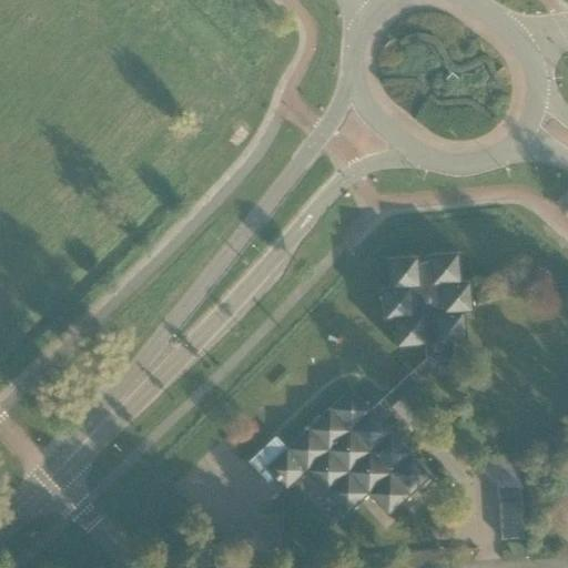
[(0,233),(13,219),(0,208),(0,233)]
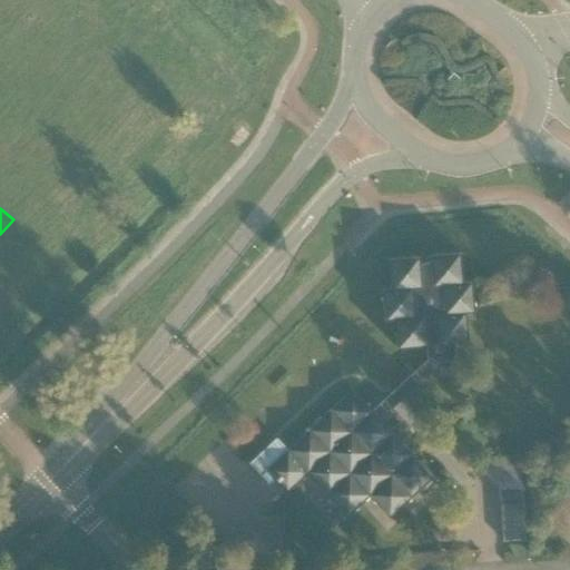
[(400,385),(408,393),(434,369),(441,375),(455,374),(453,342),(468,341),(464,311),(473,311),(471,279),(462,281),(459,252),(429,254),(429,261),(419,262),(419,255),(387,257),(391,287),(382,288),(385,318),(394,318),(396,347),(426,344),(428,359),(400,385)]
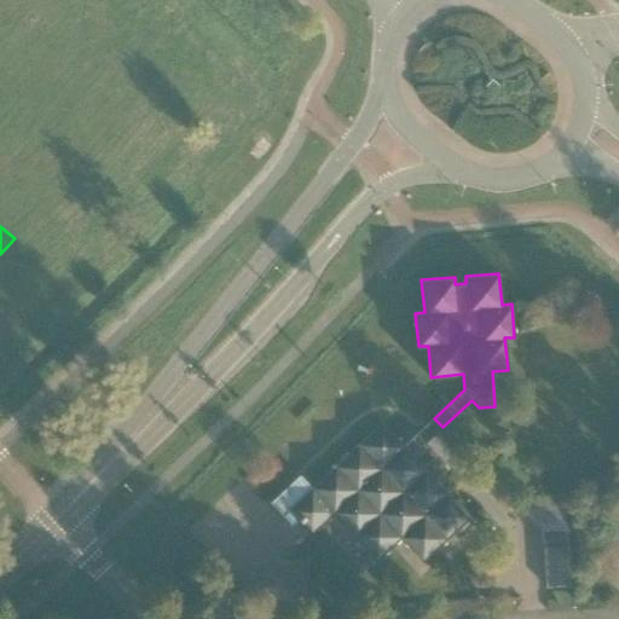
[(414,455),(443,427),(434,418),(404,445),(383,422),(312,489),(300,475),(271,502),(291,525),(296,520),(311,534),(334,513),(377,560),(401,538),(422,561),(470,516),(414,455)]
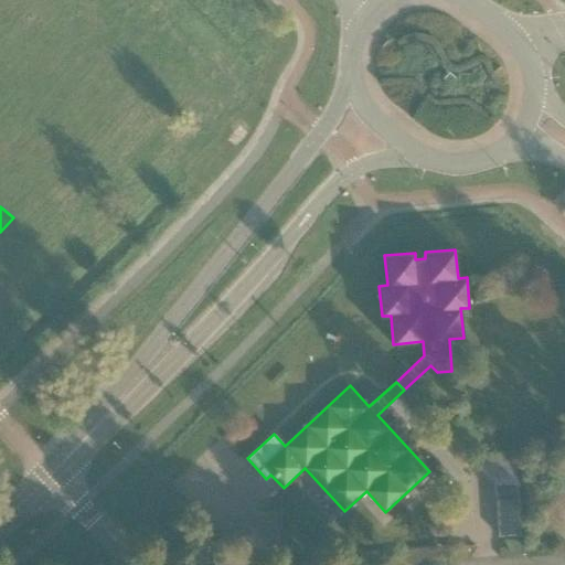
[(522,535),(520,498),(519,484),(496,486),(499,534),(499,536),(522,535)]
